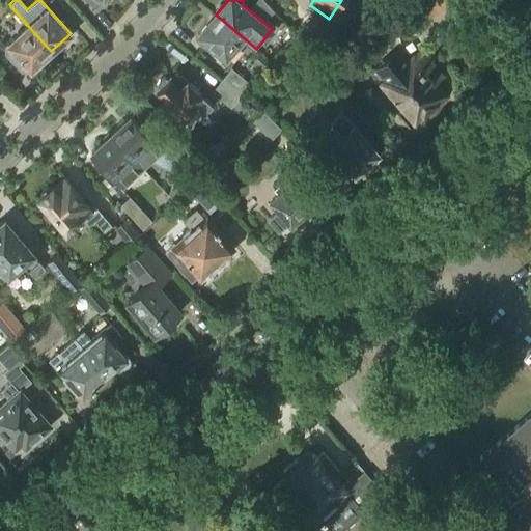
[(422,0),(430,17),(456,5),(453,0),(422,0)]
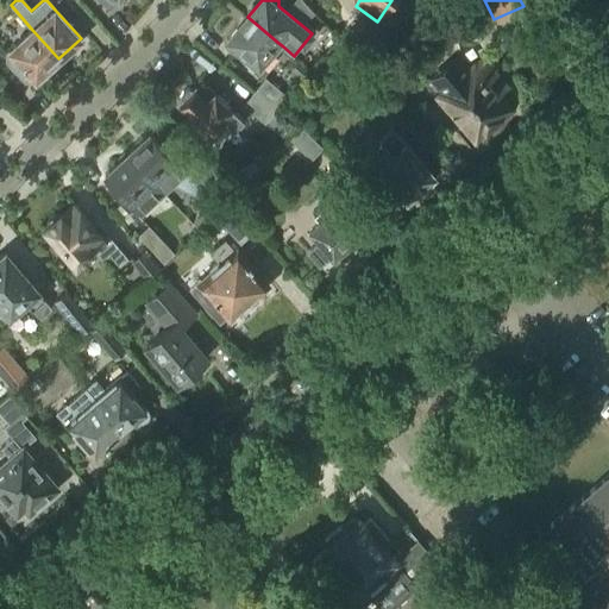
[(283,46),(278,43),(248,17),(228,39),(227,46),(234,52),(242,50),(259,66),(271,51),(275,55),(283,46)]
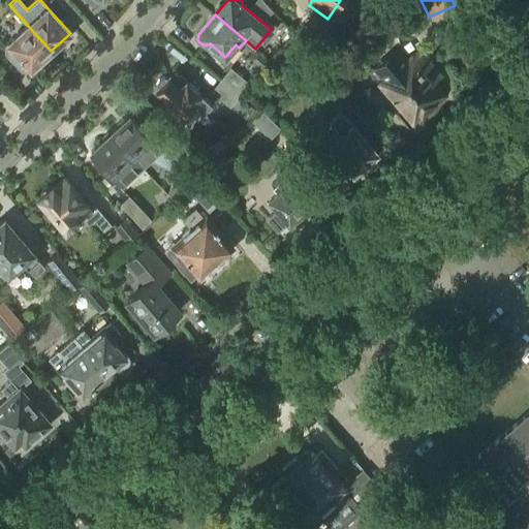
[(31,69),(51,51),(28,26),(7,43),(9,44),(5,49),(5,53),(22,70),(26,71),(30,67),(31,69)]
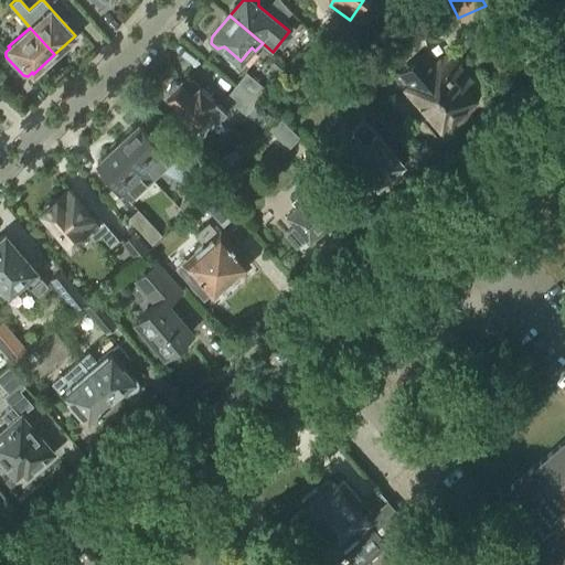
[(440,129),(446,125),(446,126),(447,126),(448,127),(449,126),(454,124),(457,121),(460,119),(464,116),(466,113),(469,109),(469,108),(470,107),(469,106),(469,105),(473,100),(460,85),(467,78),(457,65),(459,64),(450,53),(436,65),(425,52),(400,73),(411,86),(407,89),(440,129)]
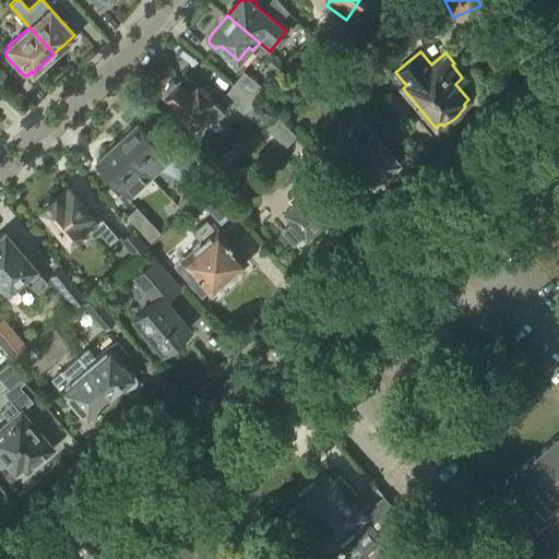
[(314,52),(304,62),(316,75),(326,64),(314,52)]
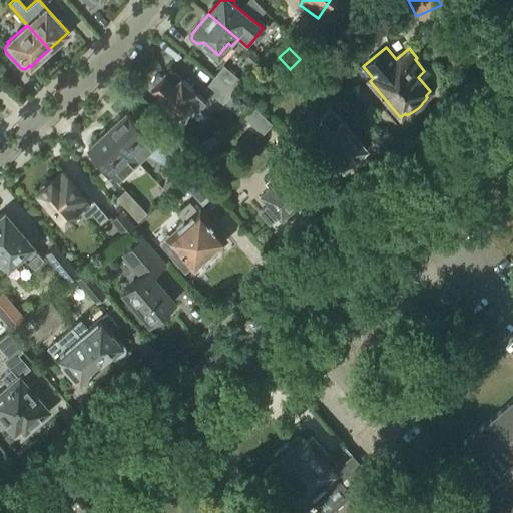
[(255,65),(262,58),(250,49),(244,56),(255,65)]
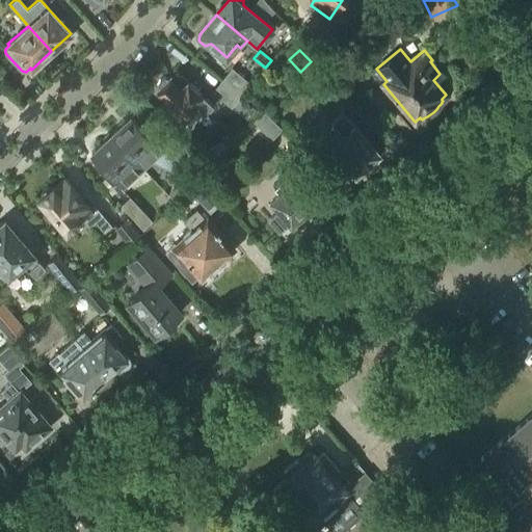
[(241,96),(251,84),(232,69),(221,81),(241,96)]
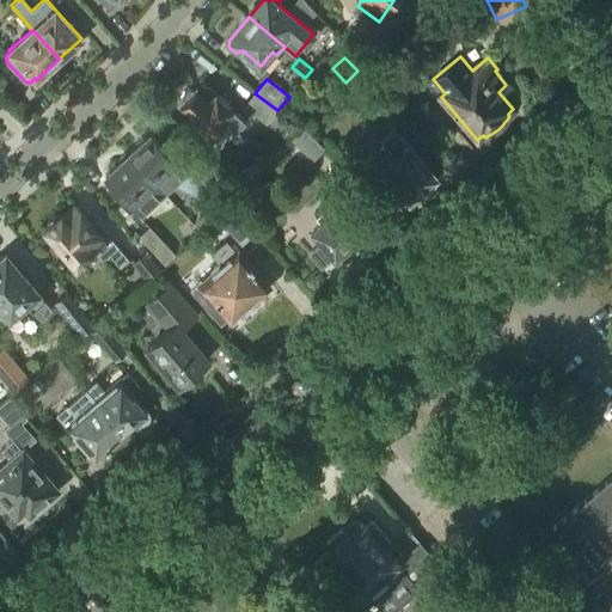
[(206,81),(197,90),(196,89),(182,104),(194,116),(185,124),(213,151),(234,127),(237,129),(246,120),(234,109),(206,81)]
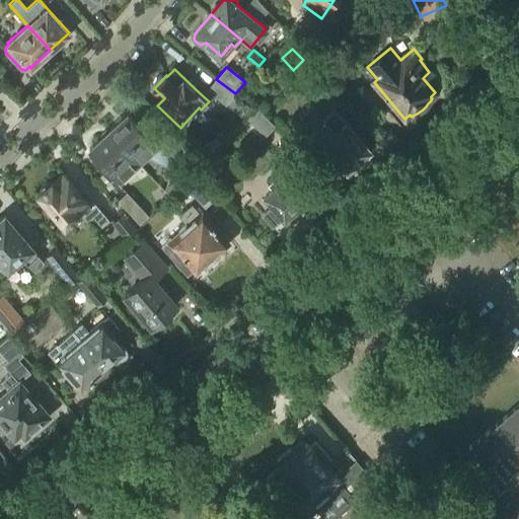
[(226,105),(235,93),(216,79),(208,90),(226,105)]
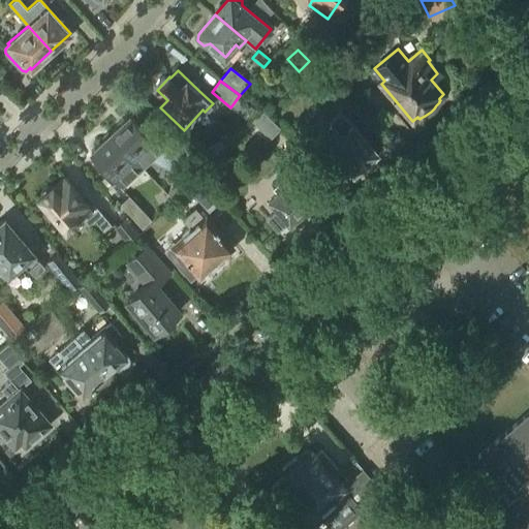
[(270,138),(280,128),(261,111),(251,121),(270,138)]
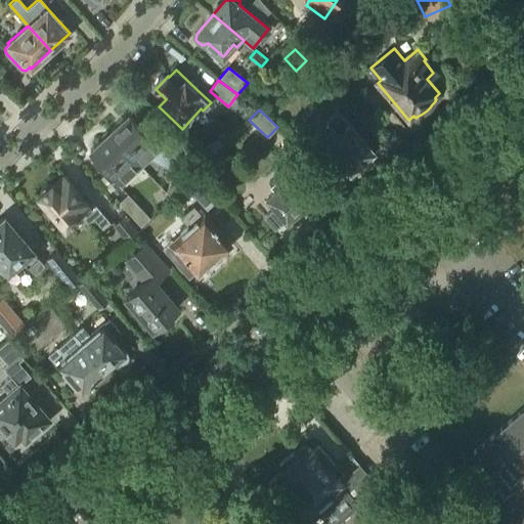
[(338,134),(326,144),(339,159),(331,165),(342,178),(350,171),(350,172),(351,171),(357,171),(363,166),(364,160),(374,151),(347,120),(346,120),(338,111),(326,120),(335,130),(338,134)]
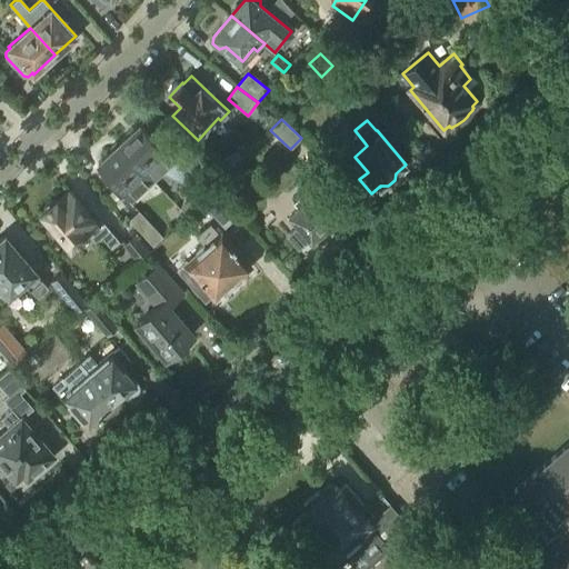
[(140,125),(119,143),(153,180),(162,171),(186,182),(202,162),(180,140),(167,153),(140,125)]
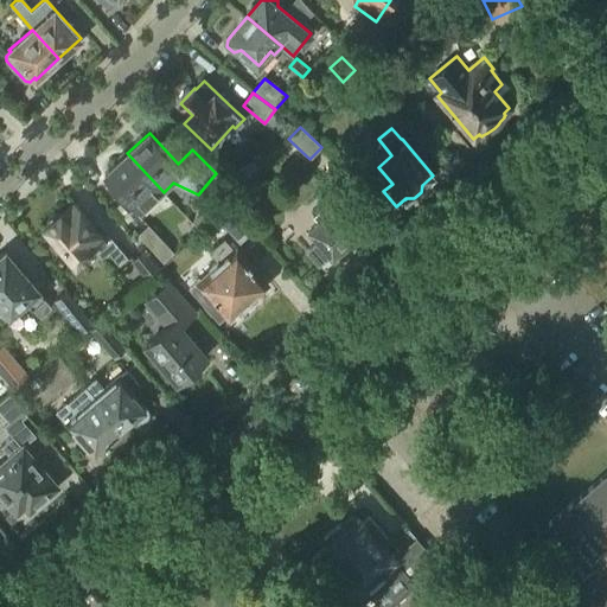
[(104,174),(141,213),(164,192),(127,153),(104,174)]
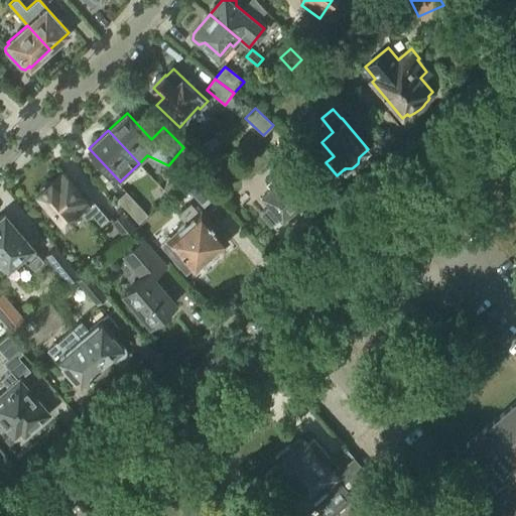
[(225,153),(221,153),(213,161),(213,165),(216,168),(220,168),(228,160),(227,156),(225,153)]
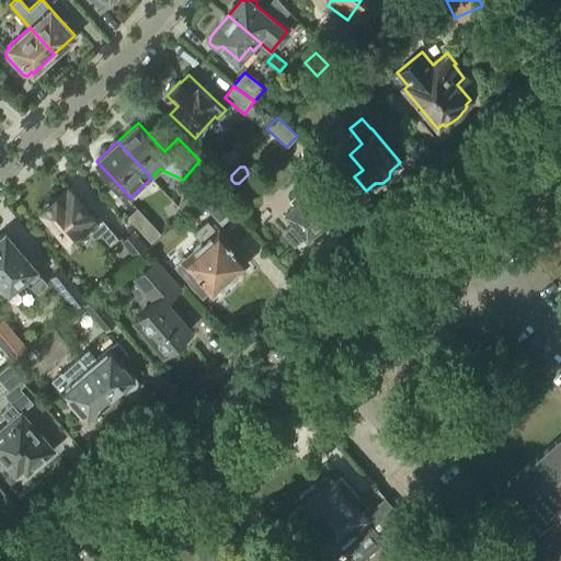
[(96,220),(69,189),(58,198),(56,196),(55,198),(50,197),(44,204),(43,208),(41,209),(70,243),(87,229),(94,239),(101,233),(111,245),(117,239),(100,217),(96,220)]
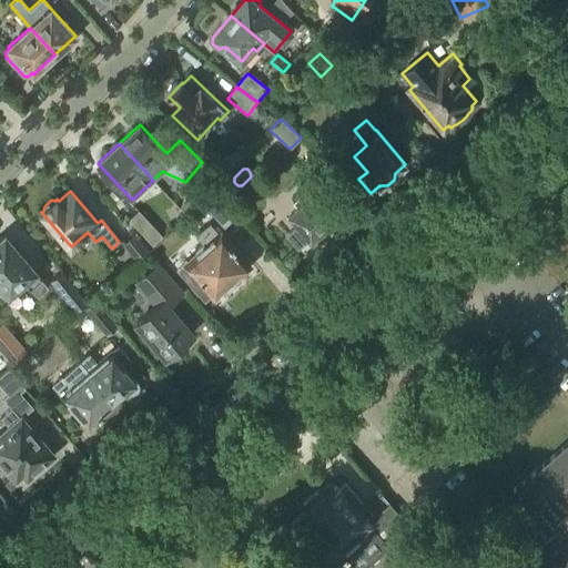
[(322,193),(318,191),(312,196),(306,191),(293,202),(298,209),(292,215),(301,225),(288,236),(300,249),(312,237),(315,241),(322,241),(330,234),(331,227),(326,224),(338,213),(327,200),(328,199),(323,192),(322,193)]
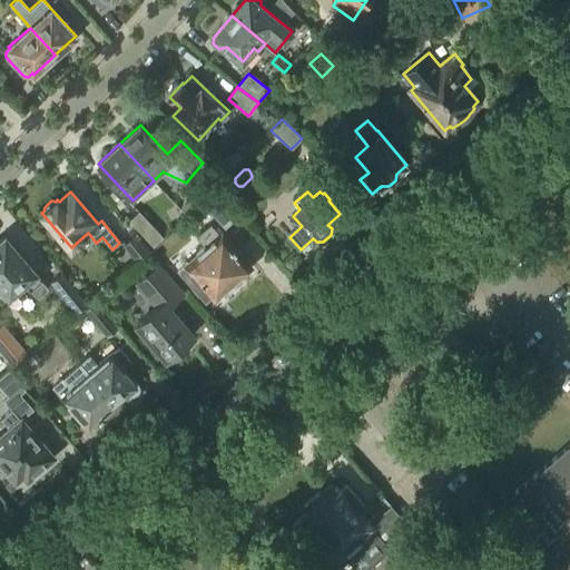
[(224,228),(238,216),(217,193),(204,205),(224,228)]
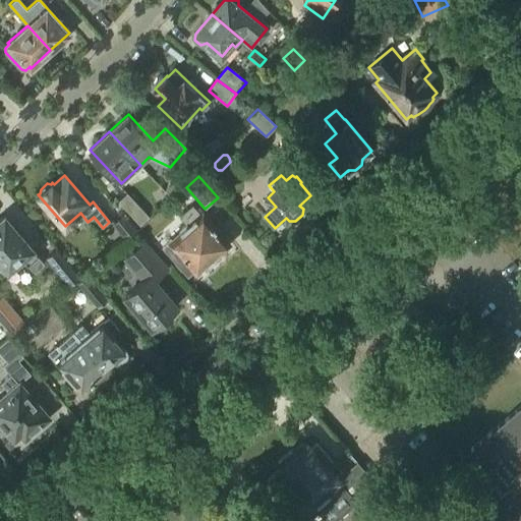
[(139,225),(149,217),(127,193),(118,201),(139,225)]
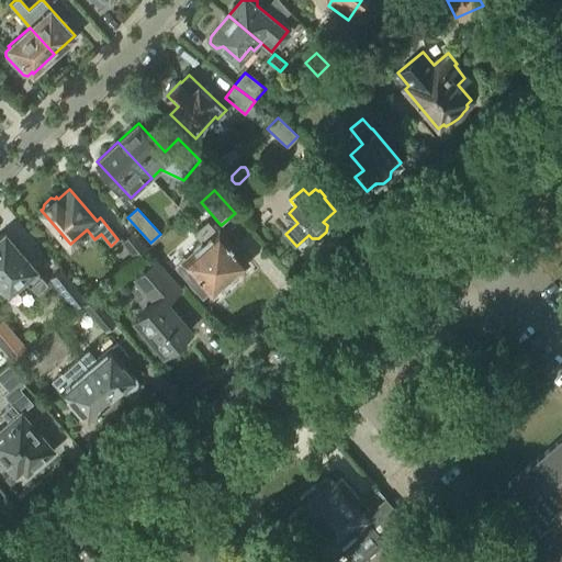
[(218,234),(208,222),(194,234),(201,242),(193,248),(197,253),(186,262),(199,278),(191,284),(203,298),(211,291),(212,292),(216,289),(217,291),(227,281),(226,280),(245,263),(234,251),(235,250),(227,242),(226,243),(218,234)]
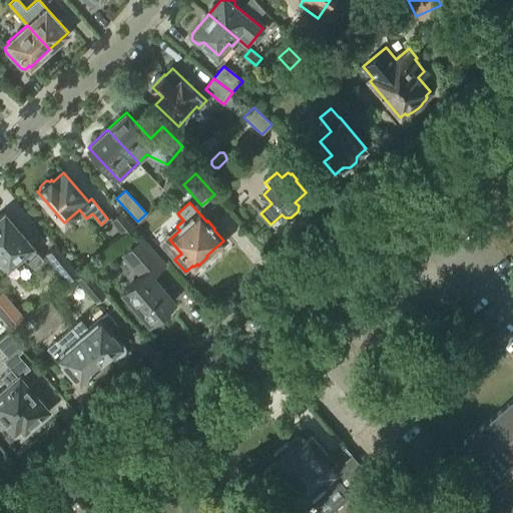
[(123,235),(136,225),(123,209),(110,220),(123,235)]
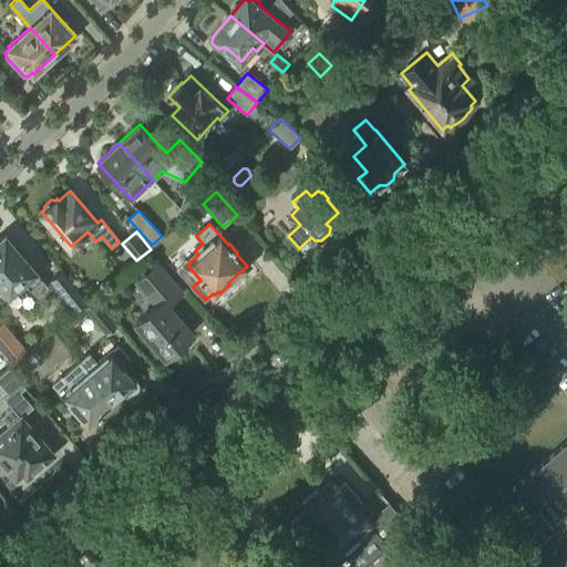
[(48,287),(41,279),(42,279),(6,237),(0,240),(0,282),(9,294),(23,281),(37,297),(48,287)]
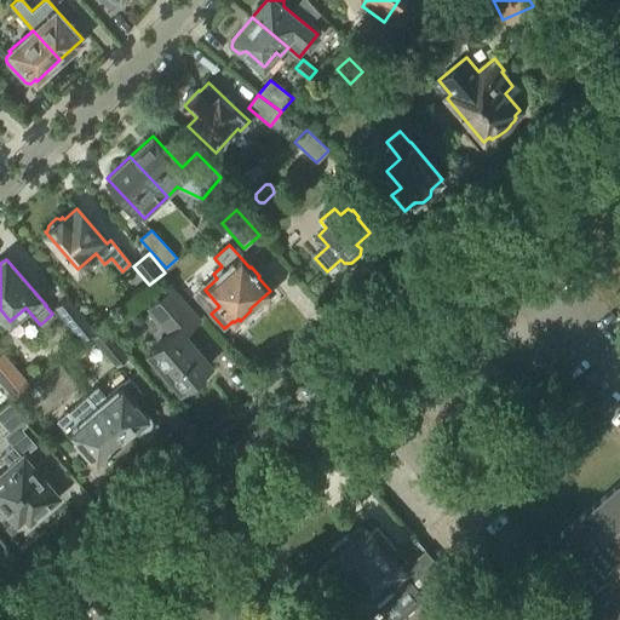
[(200,322),(172,290),(149,309),(150,310),(155,305),(171,322),(166,327),(166,326),(165,327),(171,334),(150,352),(182,390),(211,365),(181,328),(194,316),(200,322)]
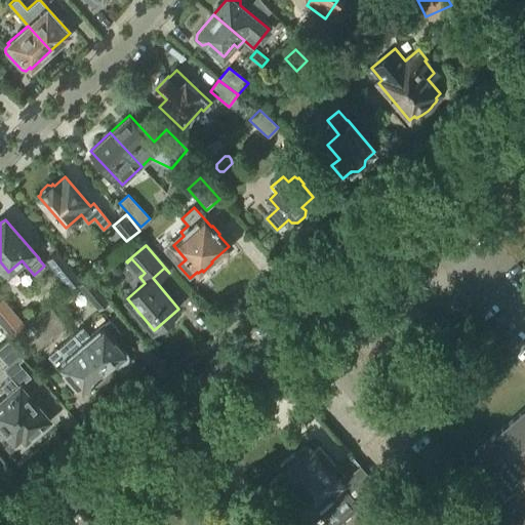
[(69,288),(80,278),(58,250),(46,259),(69,288)]
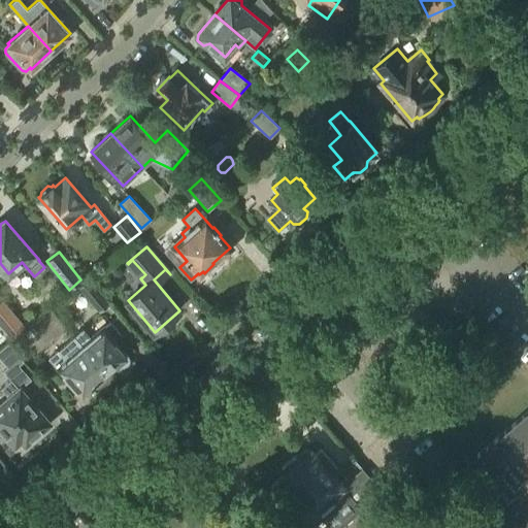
[(99,311),(109,303),(88,277),(77,287),(99,311)]
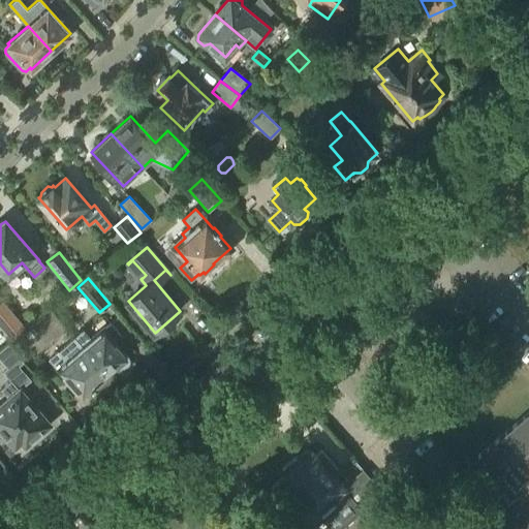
[(0,321),(12,337),(24,327),(4,305),(0,308),(0,321)]
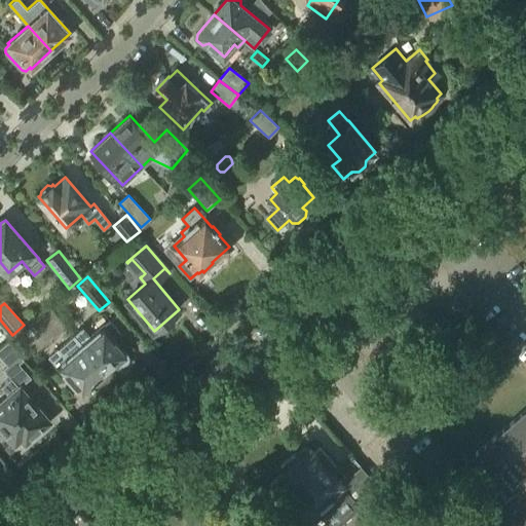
[(115,339),(121,334),(111,322),(91,337),(83,328),(75,335),(83,344),(106,371),(115,363),(116,365),(118,366),(120,367),(122,367),(124,367),(126,366),(127,365),(128,364),(129,363),(129,361),(129,359),(129,358),(129,357),(128,355),(115,339)]
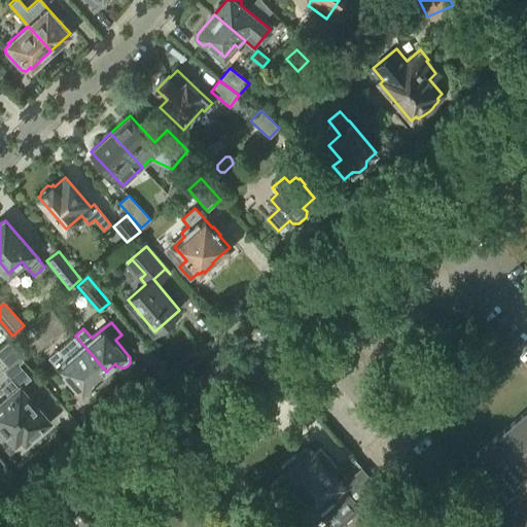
[(6,373),(22,358),(8,343),(0,349),(0,351),(11,364),(4,371),(6,373)]
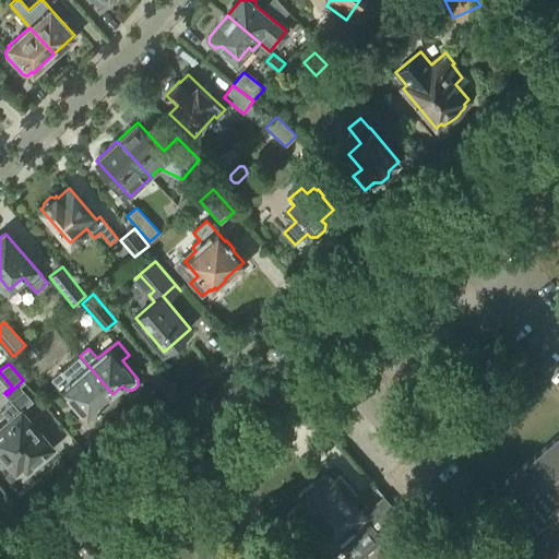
[(113,394),(88,366),(72,380),(63,370),(55,379),(87,417),(113,394)]
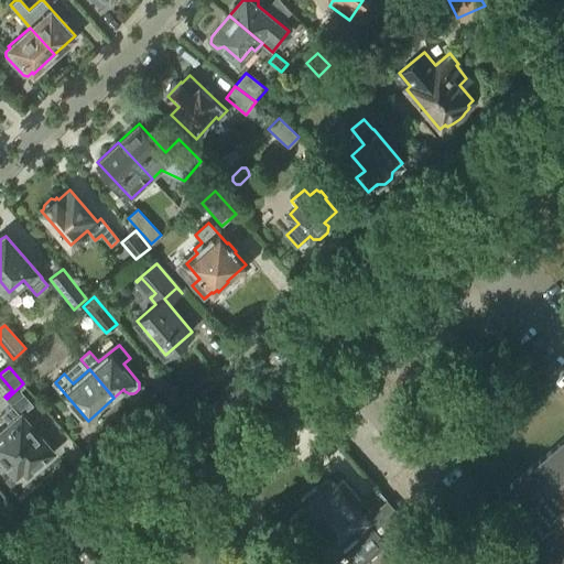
[(21,415),(12,405),(2,414),(10,424),(0,433),(0,456),(17,476),(23,469),(28,475),(30,473),(33,473),(40,466),(42,463),(54,452),(21,414),(21,415)]
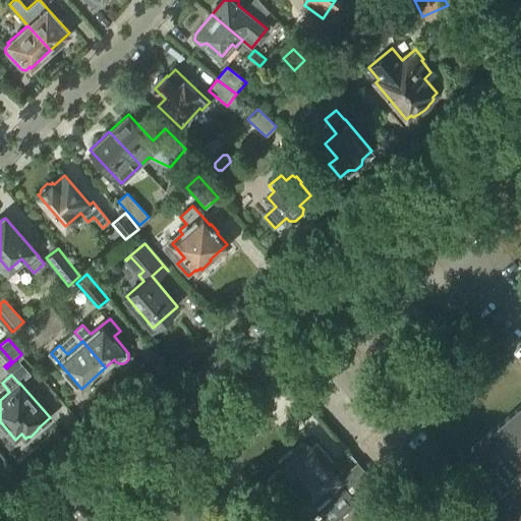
[(477,457),(459,473),(502,520),(520,520),(520,406),(471,449),(477,457)]
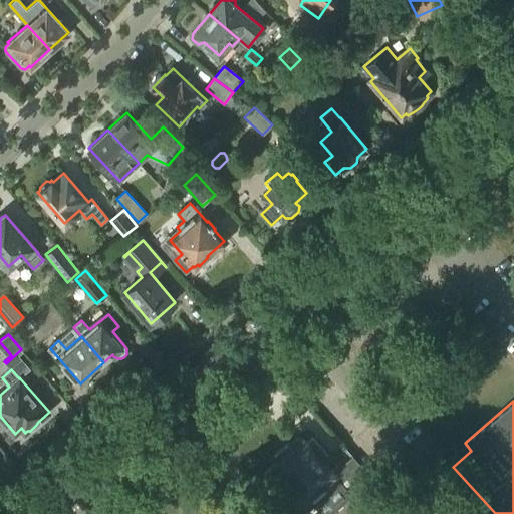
[(304,439),(292,449),(287,444),(275,455),(279,460),(264,473),(299,513),(303,513),(341,481),(330,470),(337,465),(315,440),(309,445),(304,439)]
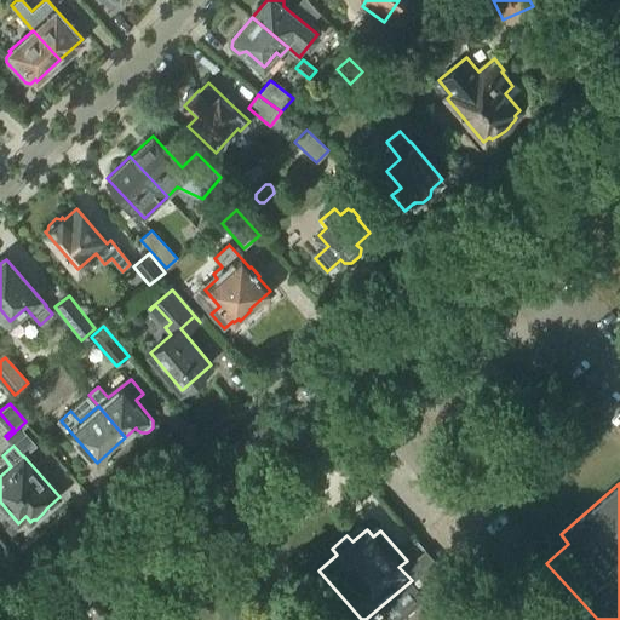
[(468,603),(443,575),(426,590),(451,618),(468,603)]
